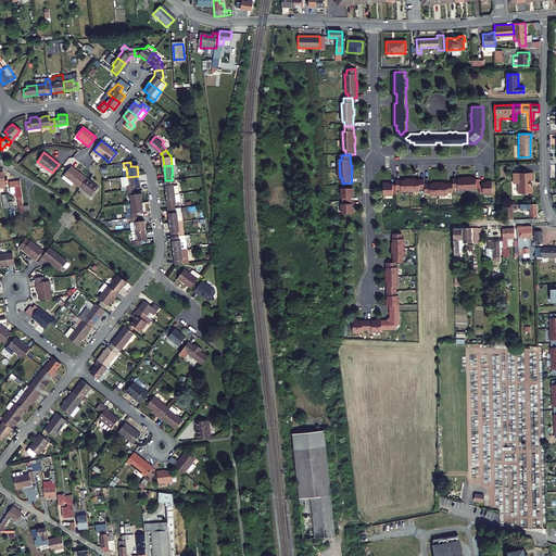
[(77,172),(71,166),(64,176),(80,188),(87,179),(89,176),(79,168),(77,172)]
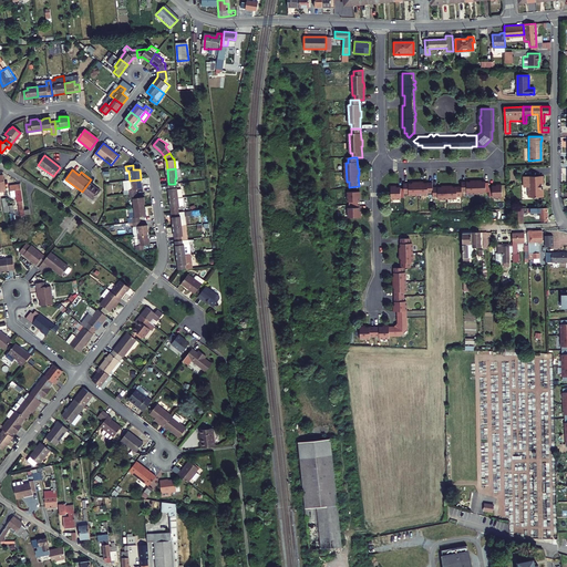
[(543,185),(542,177),(523,177),(524,188),(528,188),(528,198),(543,198),(543,189),(540,189),(540,185),(543,185)]
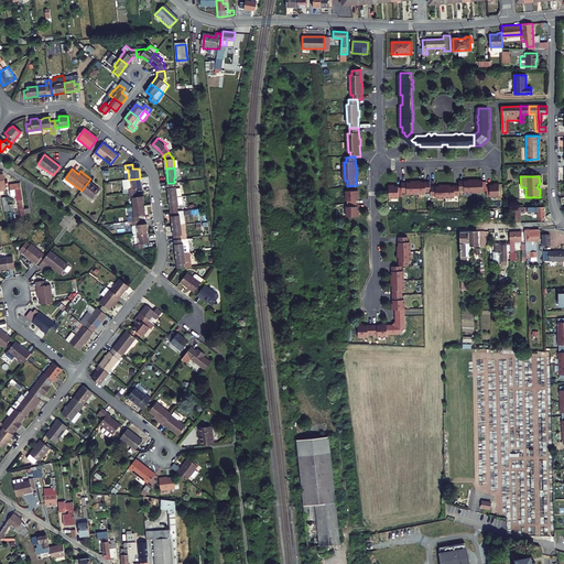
[(130,190),(127,190),(128,193),(136,192),(134,188),(141,187),(140,179),(129,180),(130,190)]
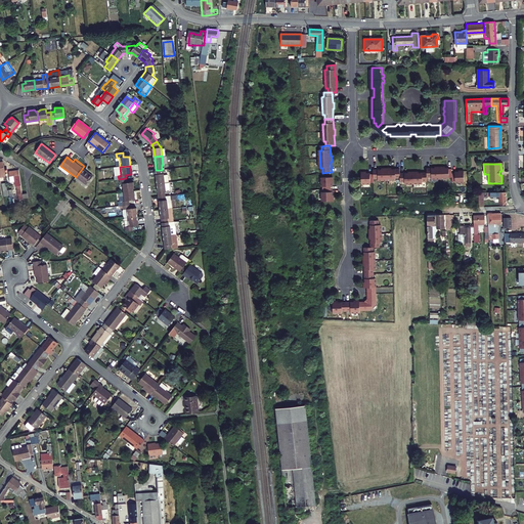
[(433,178),(450,177),(450,175),(453,175),(453,172),(453,167),(450,168),(450,167),(444,167),(444,166),(438,166),(438,167),(428,167),(428,172),(428,176),(433,176),(433,178)]
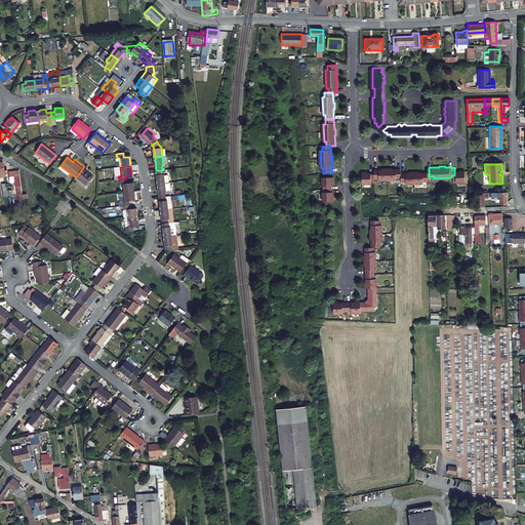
[(380,180),(398,179),(398,177),(402,177),(402,173),(402,169),(392,169),(392,168),(386,168),(386,169),(375,170),(375,174),(375,178),(379,178),(380,180)]
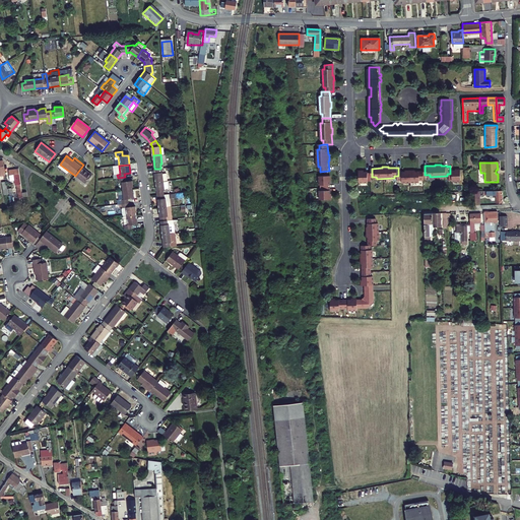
[(84,184),(91,175),(81,168),(75,176),(84,184)]
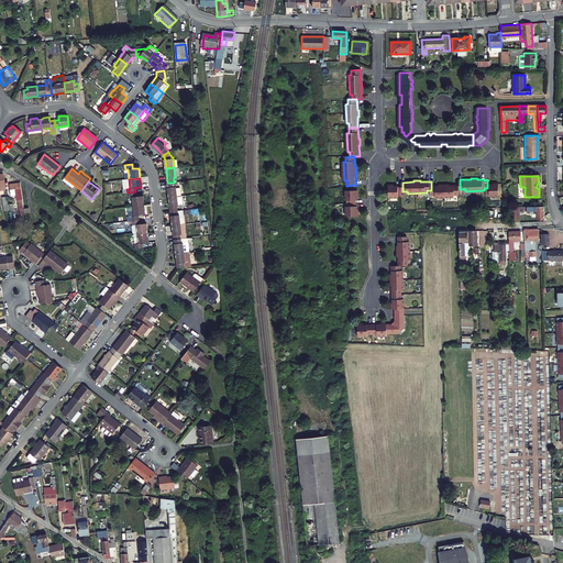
[(490,195),(500,194),(500,181),(497,181),(497,183),(490,183),(490,184),(487,185),(487,188),(487,192),(490,192),(490,195)]
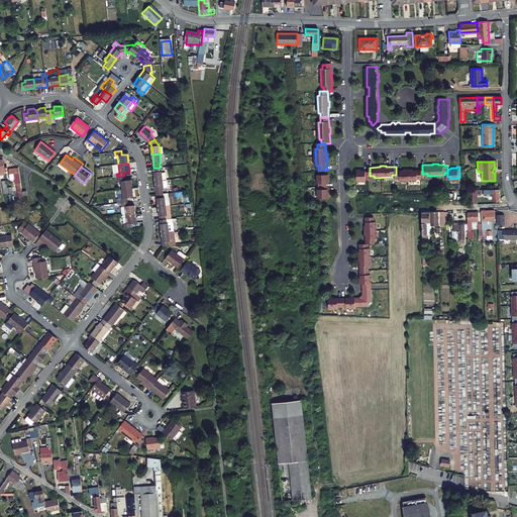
[(153,168),(154,181),(163,180),(162,172),(161,172),(160,168),(153,168)]
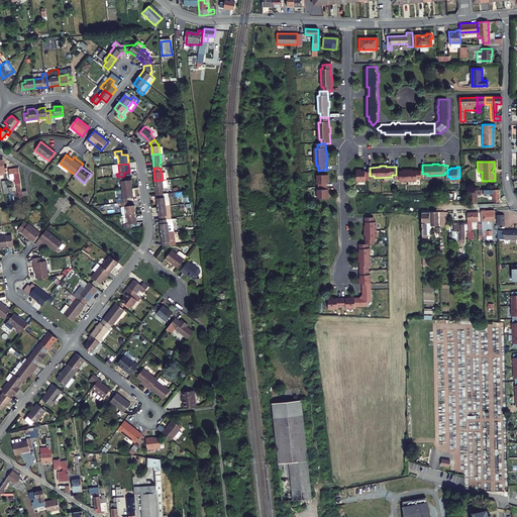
[(401,181),(418,180),(418,178),(423,178),(422,174),(422,170),(412,170),(412,169),(406,169),(406,170),(396,171),(396,175),(396,179),(401,179),(401,181)]
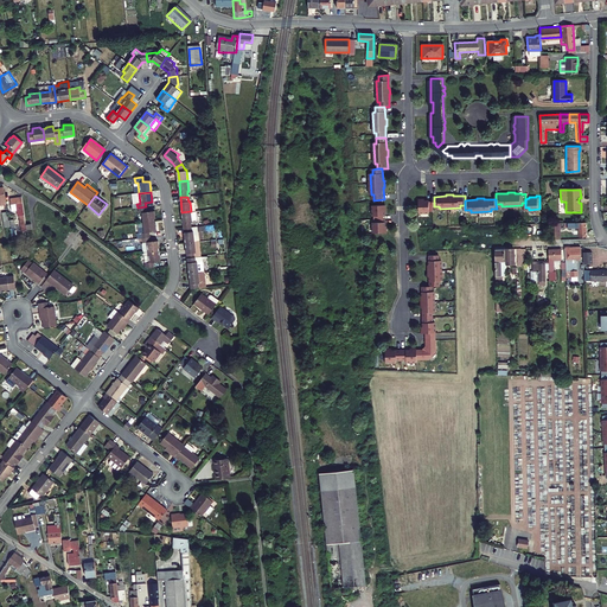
[(420,199),(420,213),(430,212),(430,210),(434,210),(434,206),(434,202),(430,202),(430,200),(423,200),(423,199),(420,199)]
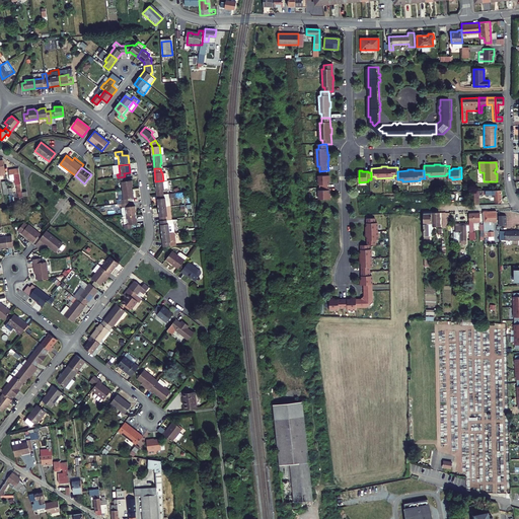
[(331,175),(319,176),(320,186),(322,184),(322,188),(329,188),(329,184),(330,184),(330,178),(331,178),(331,175)]
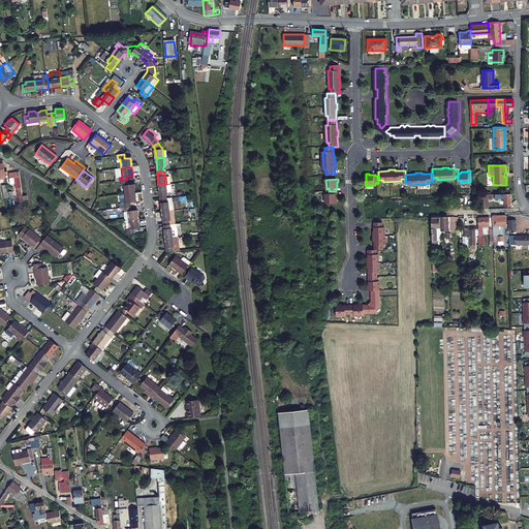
[(19,199),(23,198),(21,180),(12,181),(13,186),(16,185),(17,196),(18,196),(19,199)]
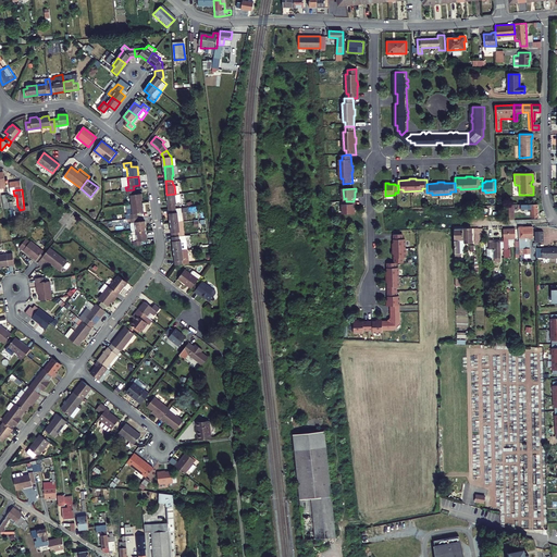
[(126,195),(130,195),(131,205),(140,202),(140,201),(141,200),(140,194),(134,194),(134,189),(126,190),(126,195)]
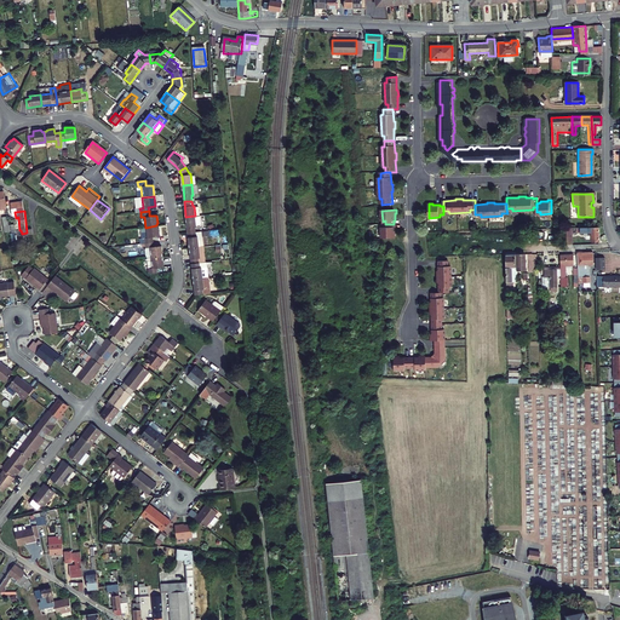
[(195,216),(185,217),(188,233),(195,231),(194,227),(196,227),(195,224),(200,224),(200,216),(195,216)]
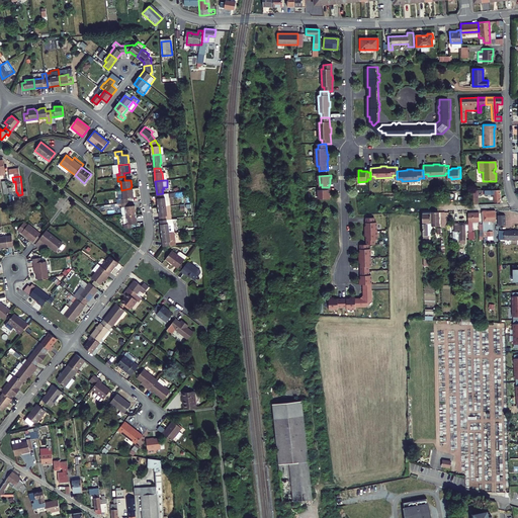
[(320,190),(320,199),(332,199),(331,196),(330,190),(329,190),(329,187),(322,187),(322,190),(320,190)]
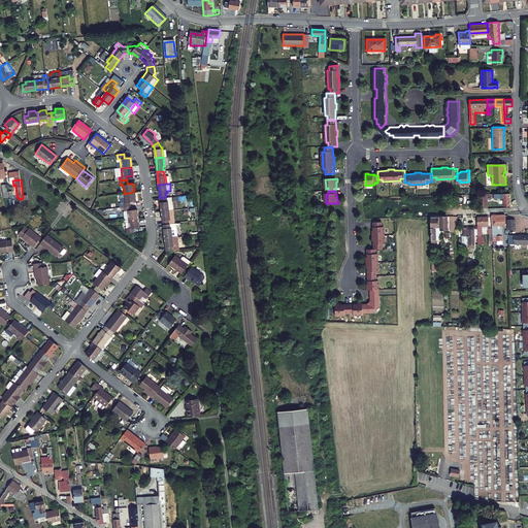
[(133,192),(124,194),(125,203),(122,203),(123,207),(130,206),(129,202),(135,202),(134,195),(133,194),(133,192)]
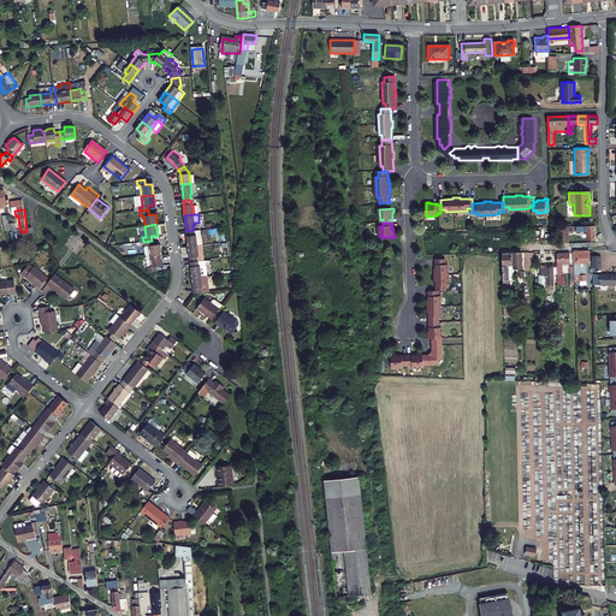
[(594,242),(594,225),(578,226),(578,232),(582,232),(582,236),(587,236),(587,242),(594,242)]
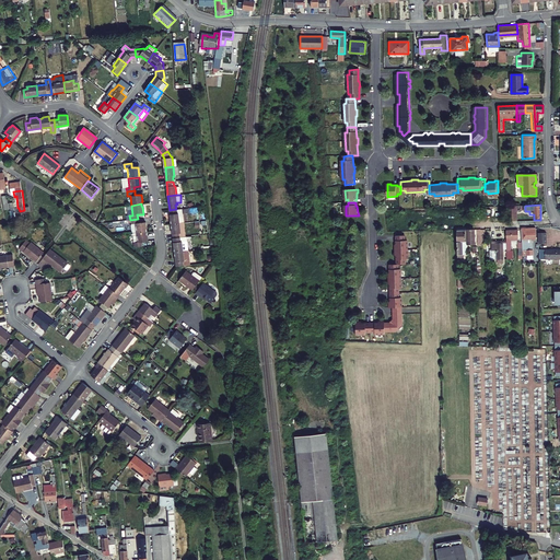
[(176,209),(170,210),(171,224),(178,223),(177,213),(187,212),(186,208),(176,209)]
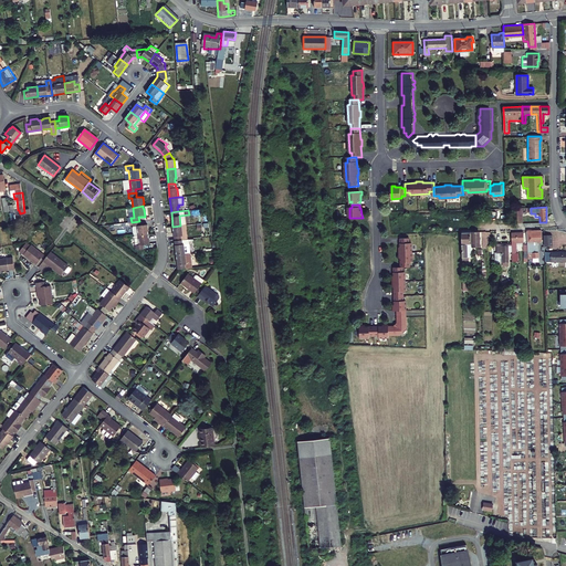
[(146,224),(139,226),(139,221),(132,222),(132,227),(135,226),(136,236),(147,233),(146,224)]
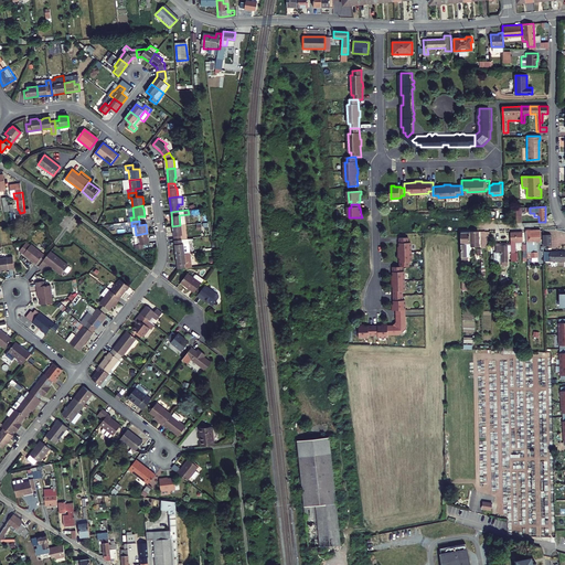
[(180,235),(181,235),(180,225),(172,226),(173,241),(180,240),(180,235)]
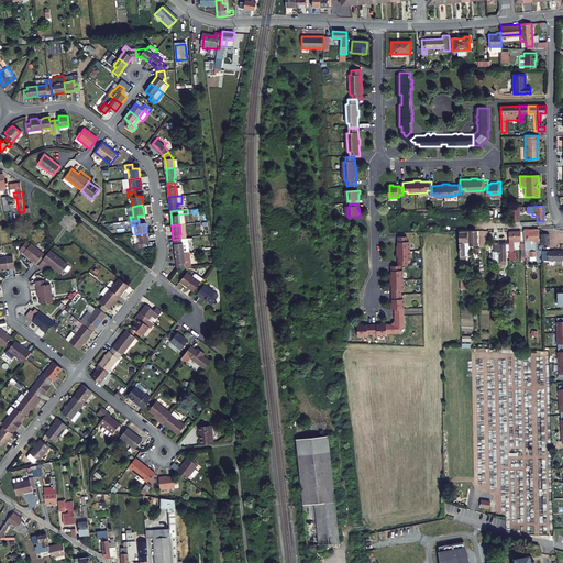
[(467,242),(466,230),(459,230),(459,242),(460,242),(460,255),(462,255),(462,252),(464,252),(464,242),(467,242)]
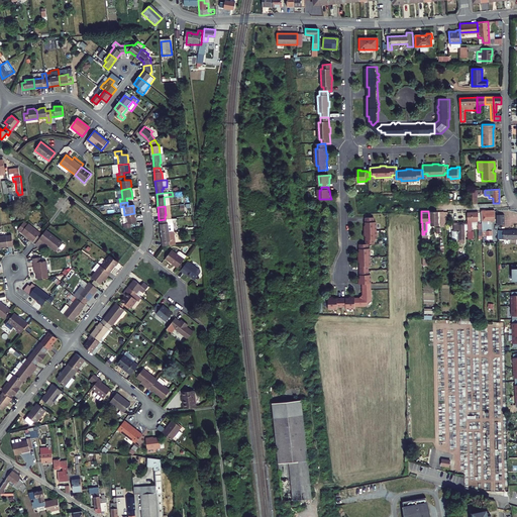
[(478,221),(477,212),(468,213),(468,224),(467,224),(467,230),(468,230),(468,231),(473,230),(472,221),(478,221)]
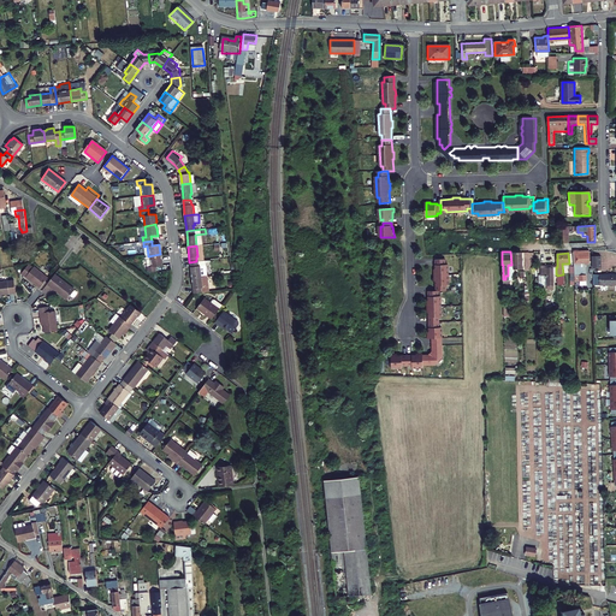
[(588,253),(573,253),(574,266),(574,274),(574,278),(574,283),(586,282),(585,265),(590,265),(588,253)]
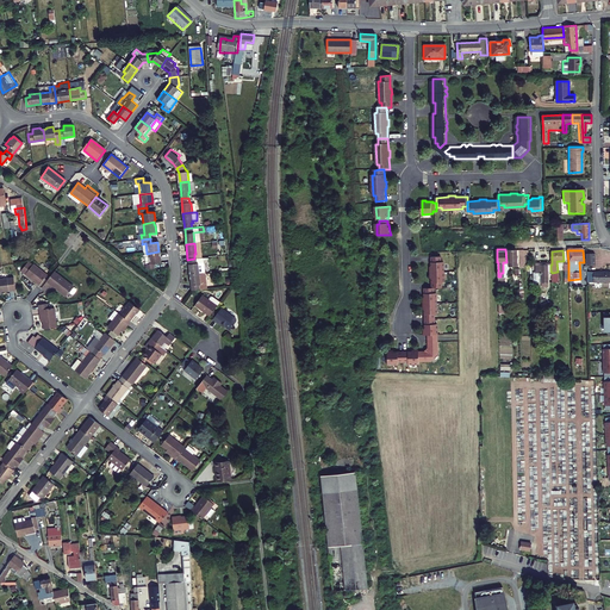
[(160,263),(159,251),(147,254),(148,265),(144,265),(144,269),(154,268),(153,265),(160,263)]
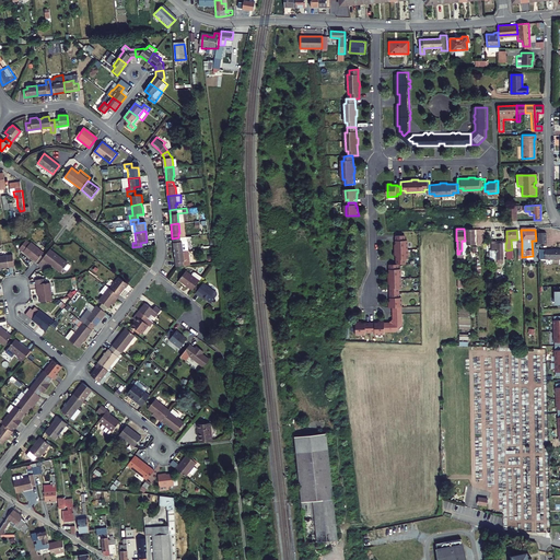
[(407,258),(409,258),(409,240),(407,240),(407,234),(398,234),(398,245),(397,245),(397,252),(398,252),(398,263),(400,263),(403,263),(407,263),(407,258)]
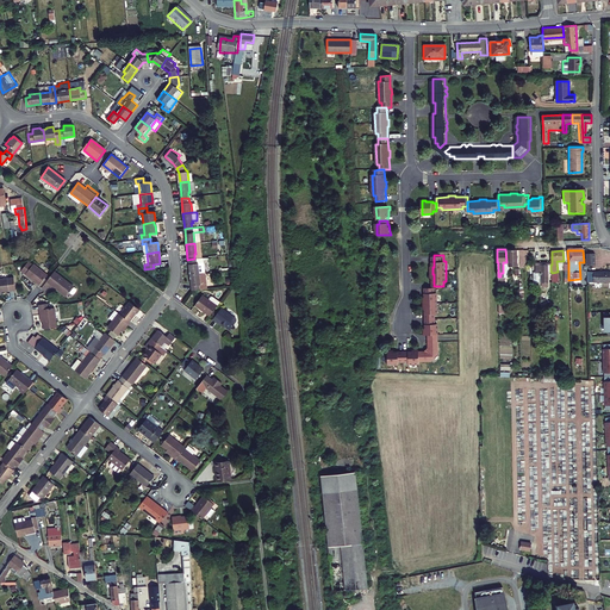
[(197,263),(195,263),(194,259),(187,260),(188,274),(198,273),(197,263)]
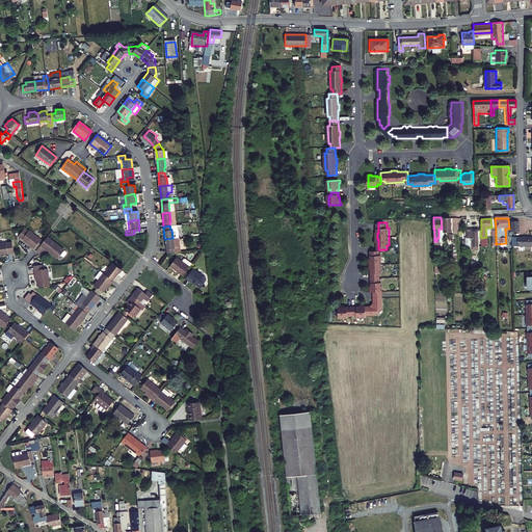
[(42,240),(29,230),(28,231),(24,228),(23,228),(18,236),(22,239),(34,248),(42,240)]
